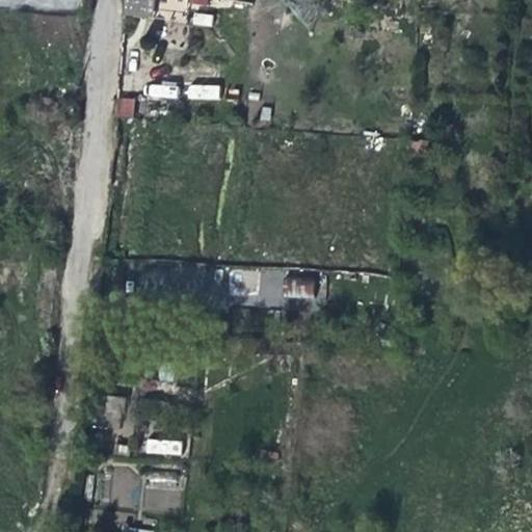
[(379,28),(377,28),(374,29),(373,31),(373,34),(374,36),(376,37),(378,37),(380,36),(382,34),(382,32),(381,30),(379,28)]
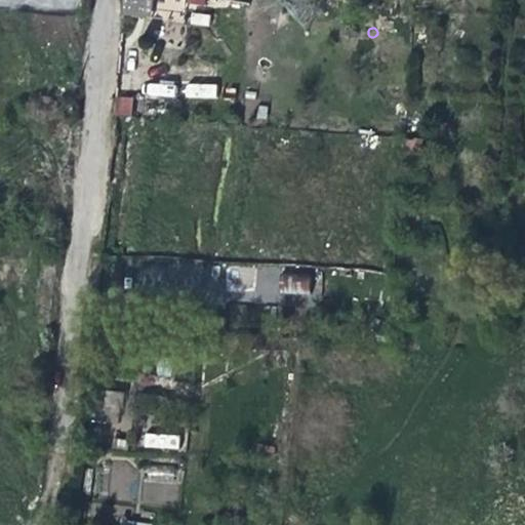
[(174,97),(175,82),(145,80),(145,95),(174,97)]
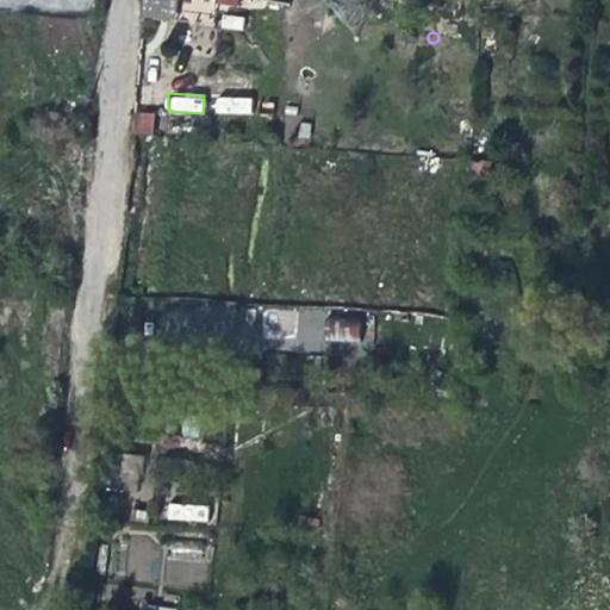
[(215,95),(215,114),(251,114),(253,95),(215,95)]
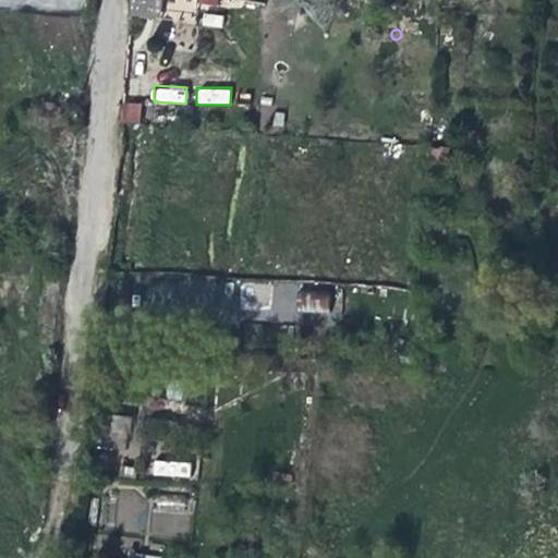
[(141,122),(141,102),(123,102),(123,123),(141,122)]
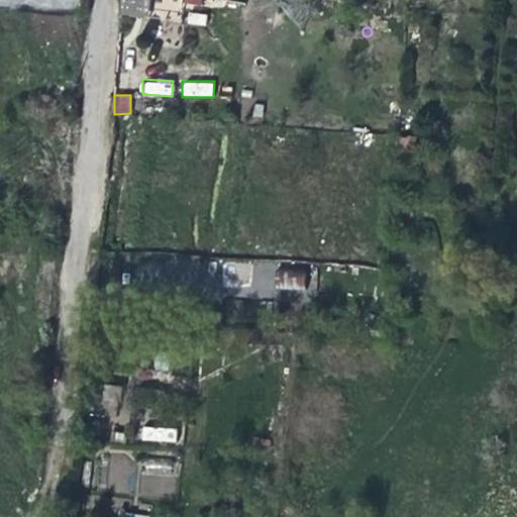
[(276,268),(276,289),(305,290),(305,269),(276,268)]
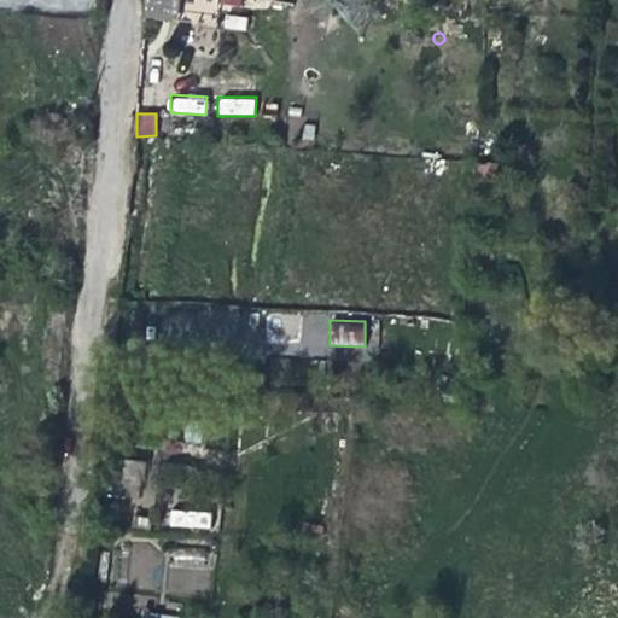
[(123,459),(118,497),(140,500),(145,461),(123,459)]
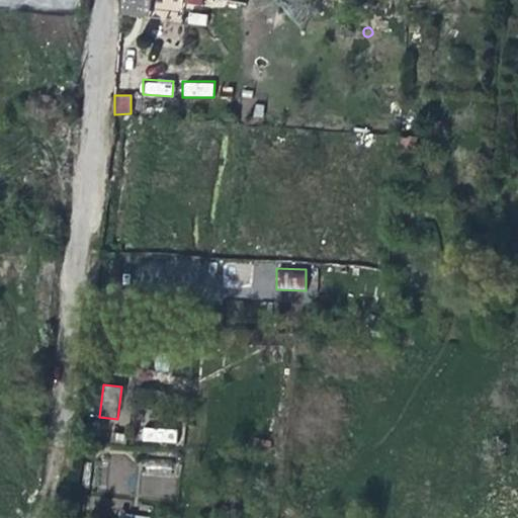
[(176,443),(178,429),(143,425),(142,440),(176,443)]
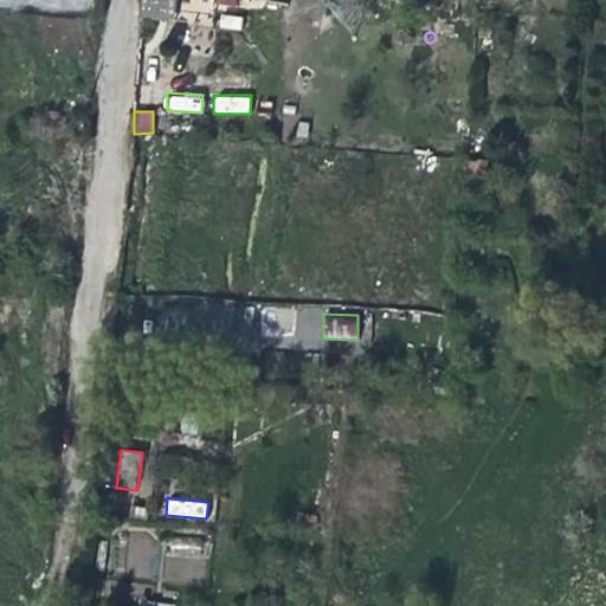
[(168,553),(201,554),(201,539),(169,537),(168,553)]
